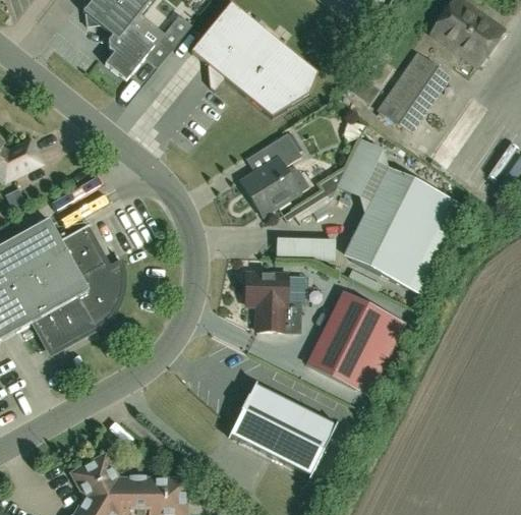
[(126,77),(155,43),(130,23),(149,0),(83,0),(84,6),(83,8),(84,9),(85,23),(100,21),(113,33),(109,37),(110,45),(115,49),(106,60),(126,77)]
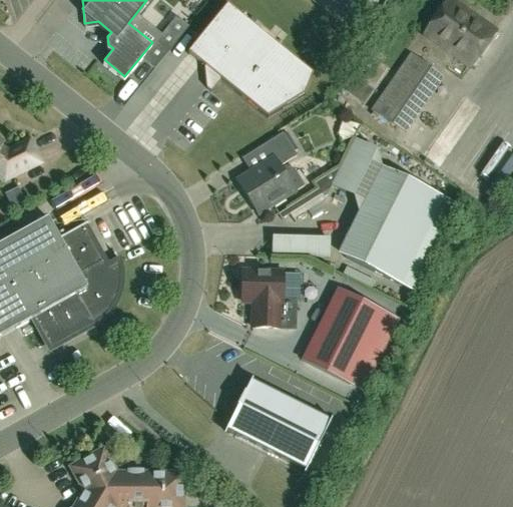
[(227,0),(188,48),(205,61),(207,83),(211,86),(221,75),(269,113),(306,90),(314,69),(227,0)]
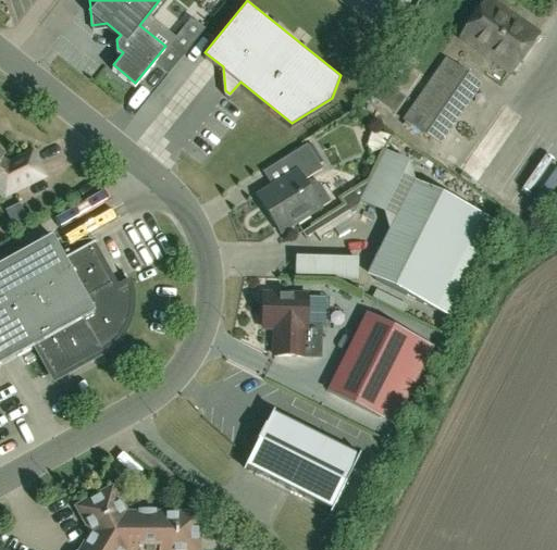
[(372,0),(387,12),(396,0),(372,0)]
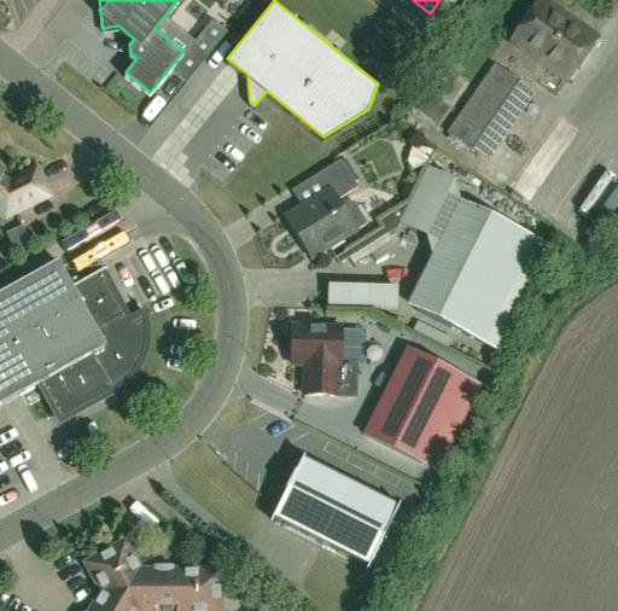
[(560,7),(561,6),(553,0),(535,0),(511,36),(566,75),(578,57),(573,54),(581,45),(586,47),(596,30),(569,11),(567,13),(560,7)]
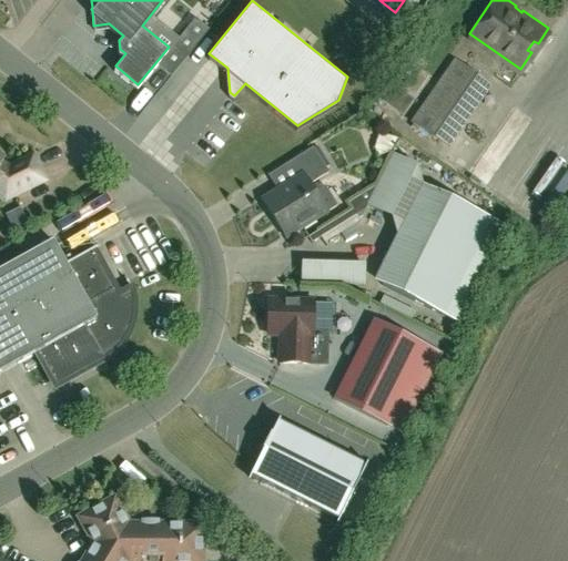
[(196,12),(174,40),(188,51),(209,23),(196,12)]
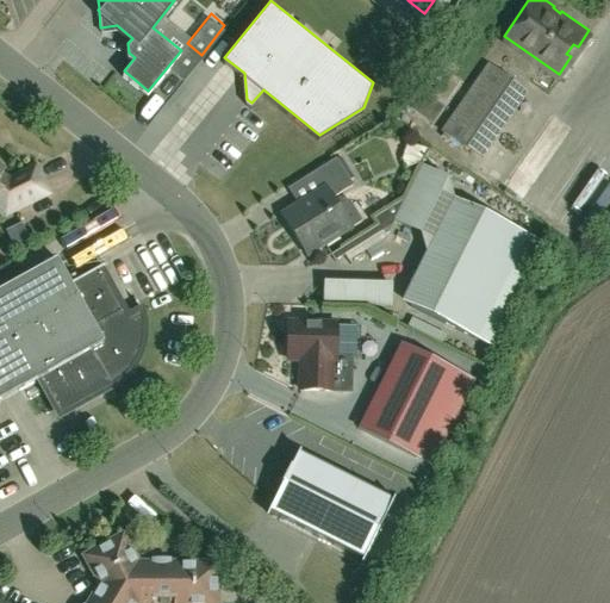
[(518,81),(487,60),(442,125),(473,147),(518,81)]
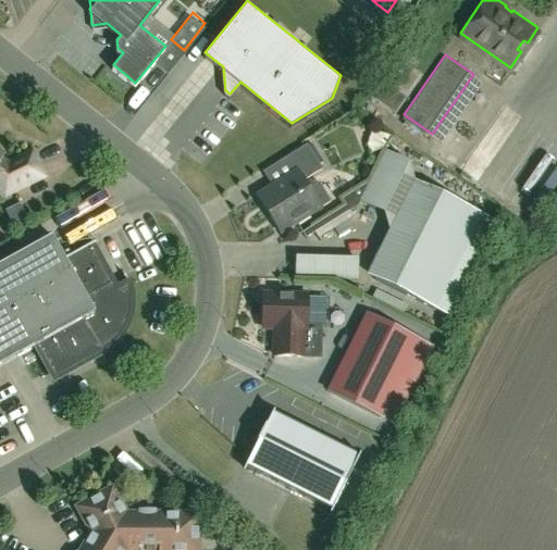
[(293,169),(258,190),(281,227),(321,202),(320,201),(330,196),(319,177),(309,183),(304,175),(323,163),(308,139),(284,154),(293,169)]
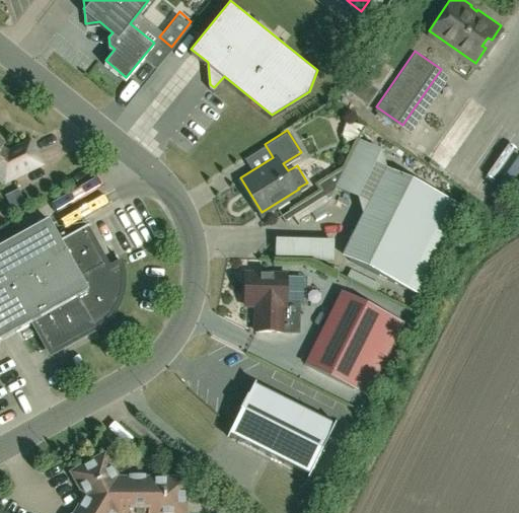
[(0,173),(6,177),(43,159),(31,136),(8,147),(2,142),(4,139),(0,136),(0,173)]
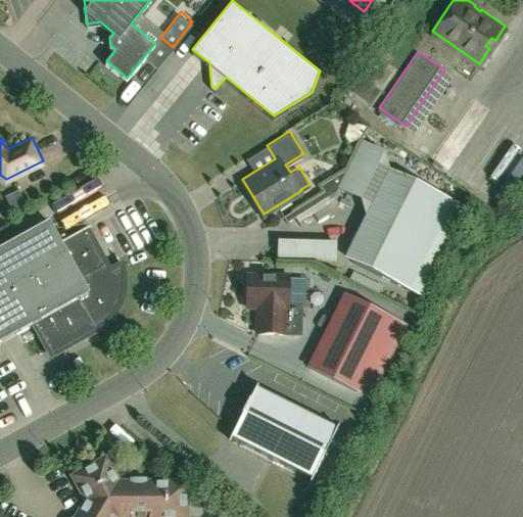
[(454,197),(397,169),(352,257),(409,286),(454,197)]
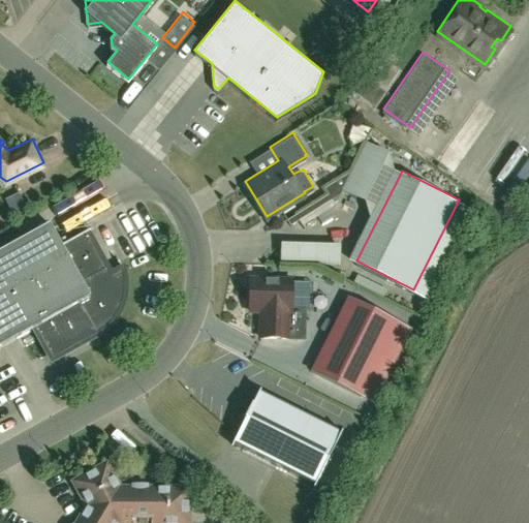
[(336,190),(303,208),(309,220),(342,204),(336,190)]
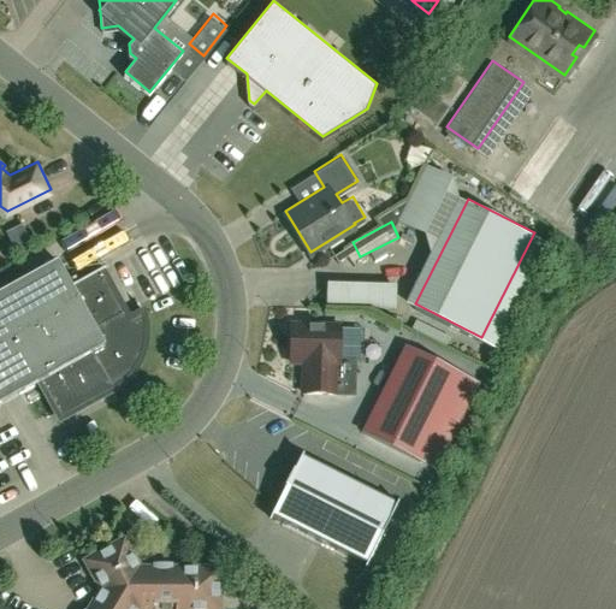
[(99,327),(131,309),(101,258),(70,276),(58,255),(0,288),(0,398),(36,378),(106,341),(99,327)]
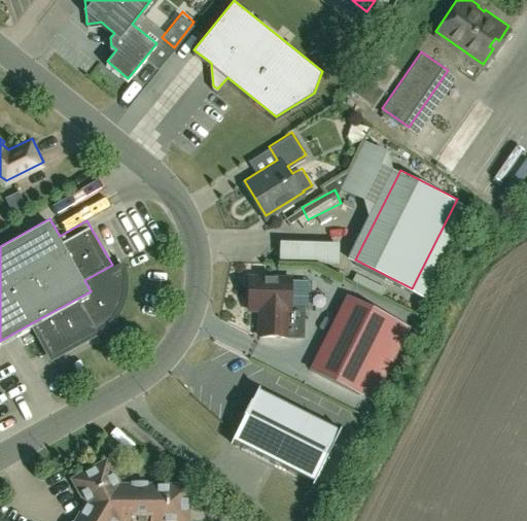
[(281,249),(341,248),(340,229),(280,231),(281,249)]
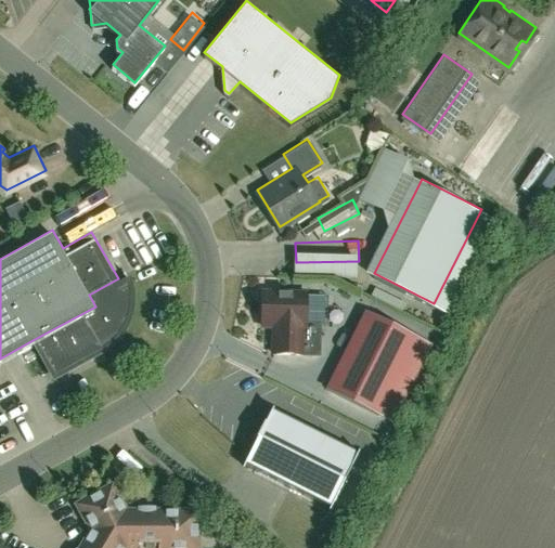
[(131,271),(118,278),(89,295),(95,307),(33,340),(53,377),(102,350),(108,346),(115,341),(120,336),(125,329),(128,323),(131,316),(133,309),(134,301),(136,294),(134,286),(133,278),(131,271)]
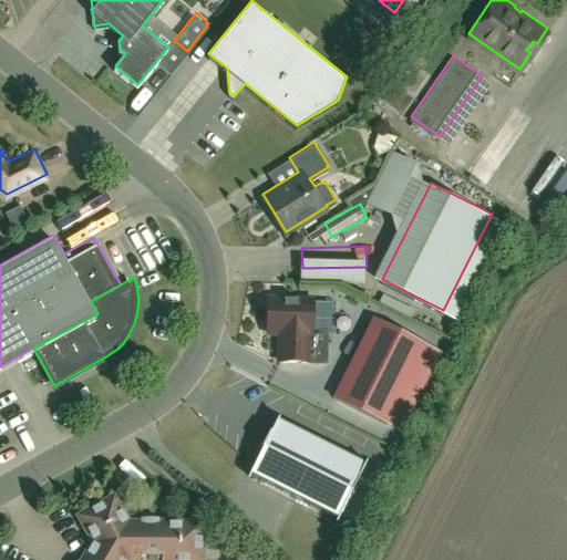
[(312,329),(313,296),(269,294),(268,328),(281,328),(280,356),(309,358),(309,329),(312,329)]
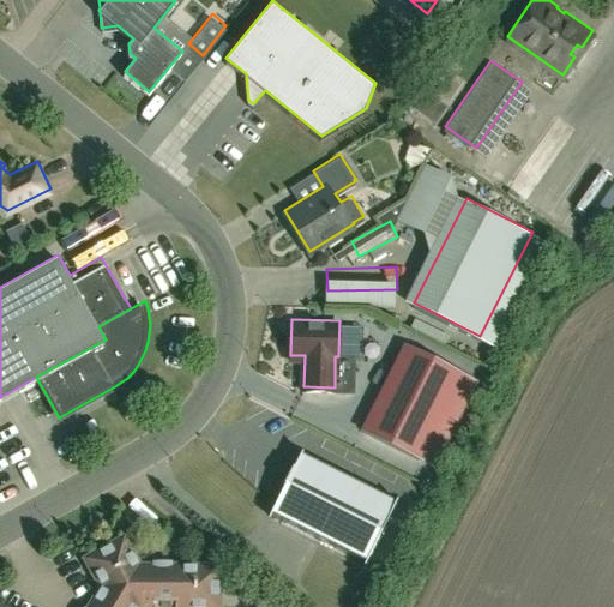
[(407,341),(365,426),(419,454),(462,370),(407,341)]
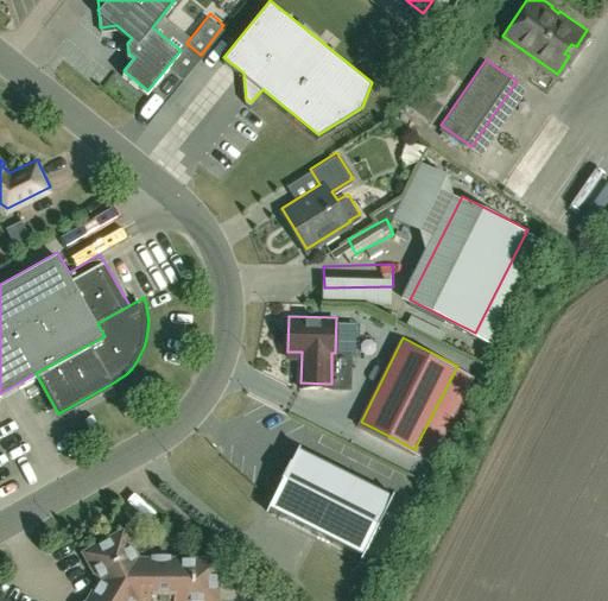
[(0,404),(0,418),(14,413),(10,402),(0,404)]
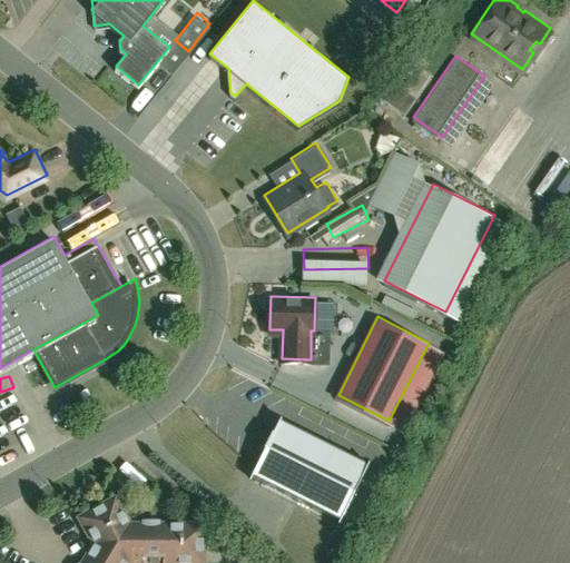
[(369,460),(279,415),(251,473),(340,517),(369,460)]
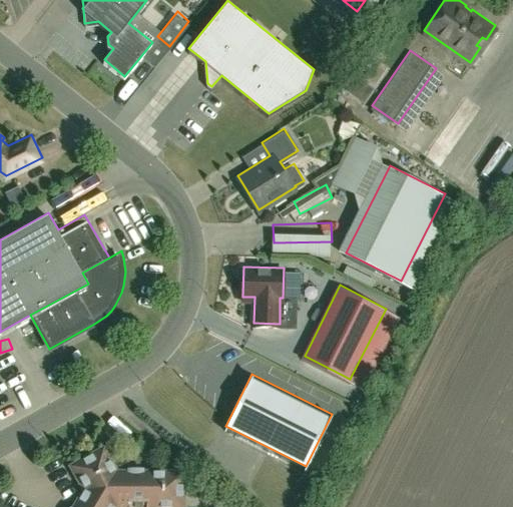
[(102,448),(74,464),(86,487),(74,506),(111,506),(114,503),(127,503),(128,506),(144,506),(146,503),(180,504),(180,472),(140,471),(140,474),(128,473),(128,471),(115,471),(102,448)]
